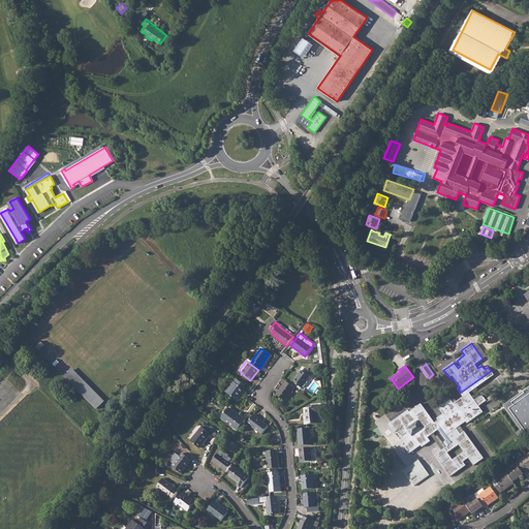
[(104,402),(72,368),(64,376),(96,410),(104,402)]
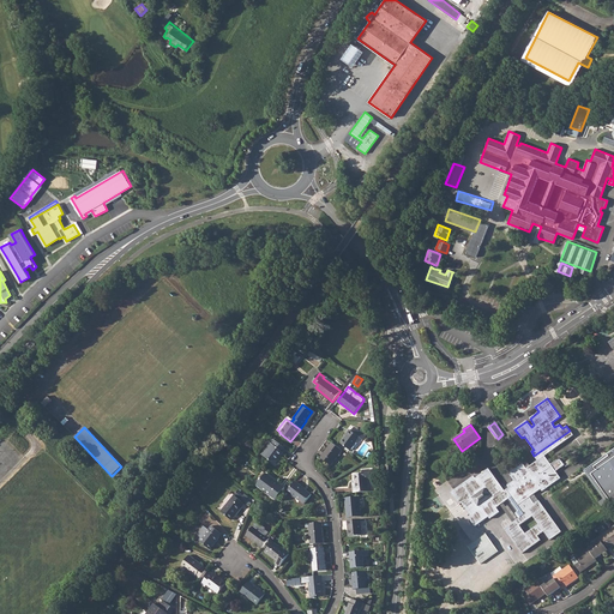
[(347,434),(341,443),(350,450),(360,438),(349,429),(347,433),(347,434)]
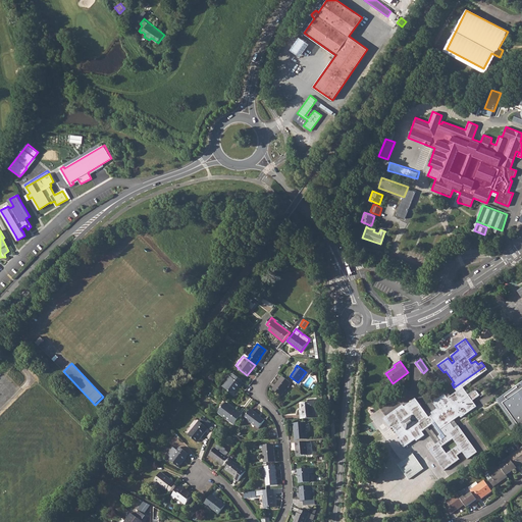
[(423,410),(413,417),(417,422),(406,430),(402,424),(395,430),(400,438),(398,439),(404,448),(415,439),(416,440),(424,435),(421,431),(425,429),(427,427),(434,422),(446,437),(438,442),(436,444),(428,450),(444,470),(459,459),(457,456),(462,452),(467,459),(477,452),(475,449),(458,425),(454,428),(450,422),(460,416),(461,417),(476,406),(472,401),(479,396),(475,389),(468,395),(463,387),(487,370),(484,366),(454,387),(457,392),(448,398),(445,395),(432,403),(436,409),(431,413),(432,415),(429,417),(423,410)]
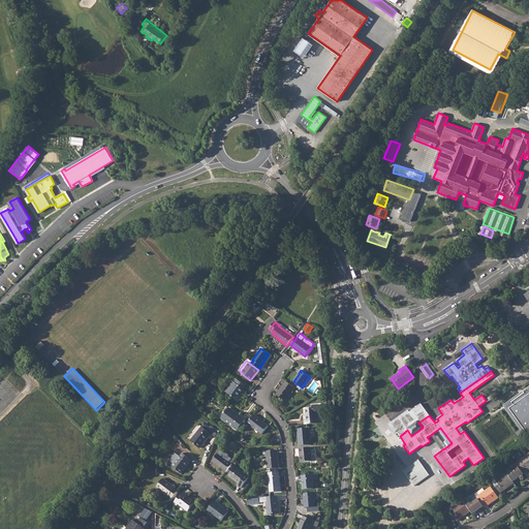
[(246,386),(235,377),(232,380),(229,380),(223,389),(224,391),(237,400),(244,390),(244,389),(246,386)]
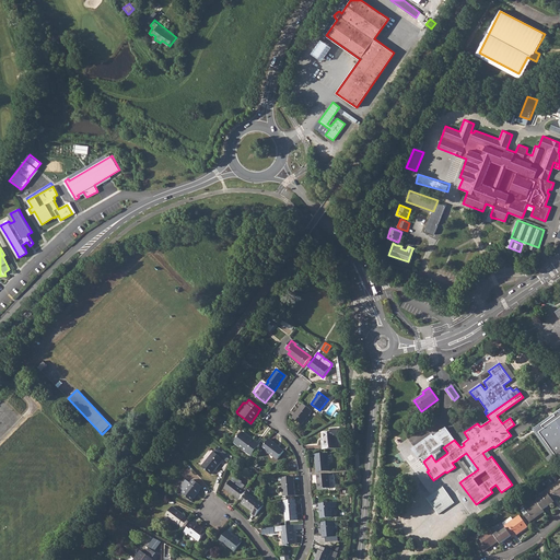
[(312,410),(303,404),(292,417),(302,424),(312,410)]
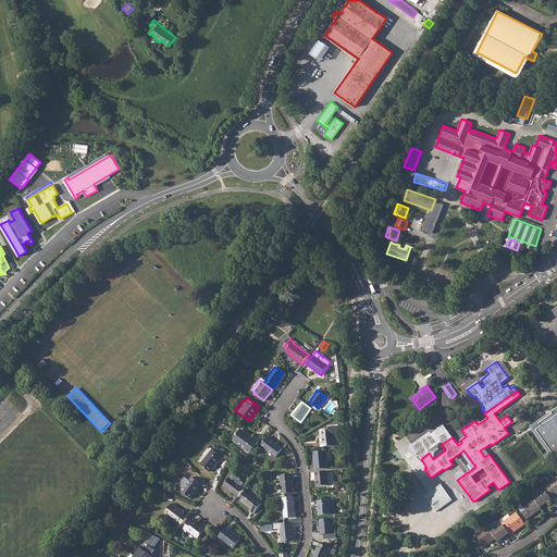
[(556,406),(530,425),(554,458),(556,455),(556,406)]
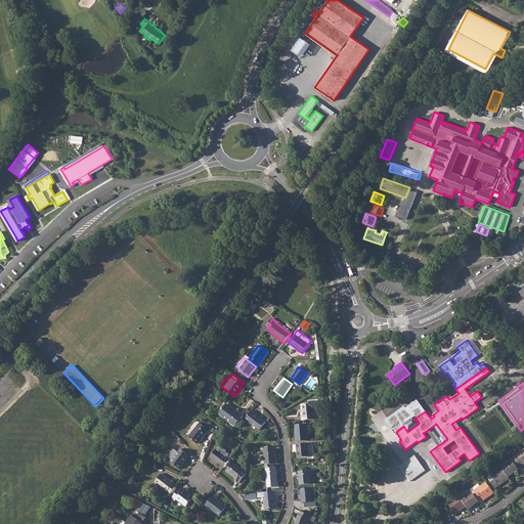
[(300,411),(301,421),(318,419),(317,415),(314,415),(313,408),(316,408),(316,400),(310,401),(310,403),(302,404),(303,411),(300,411)]
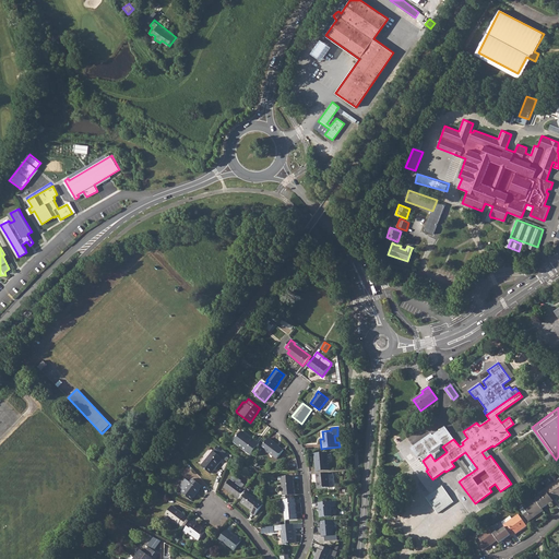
[(420,458),(423,461),(430,454),(429,453),(441,444),(442,447),(453,439),(444,427),(432,436),(431,433),(411,449),(418,459),(420,458)]
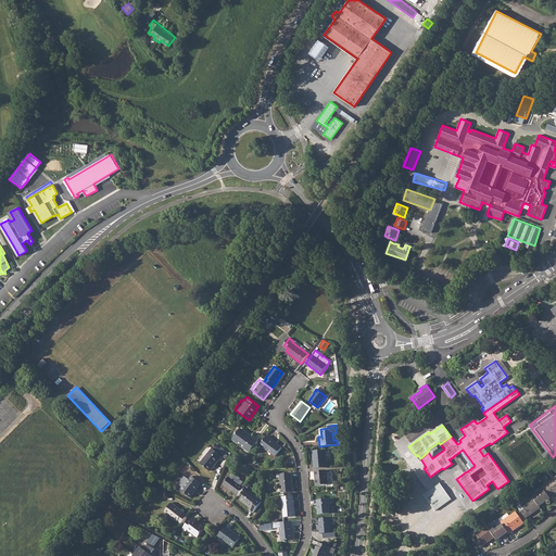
[(244,433),(245,432),(241,429),(232,439),(250,453),(257,442),(249,436),(244,433)]
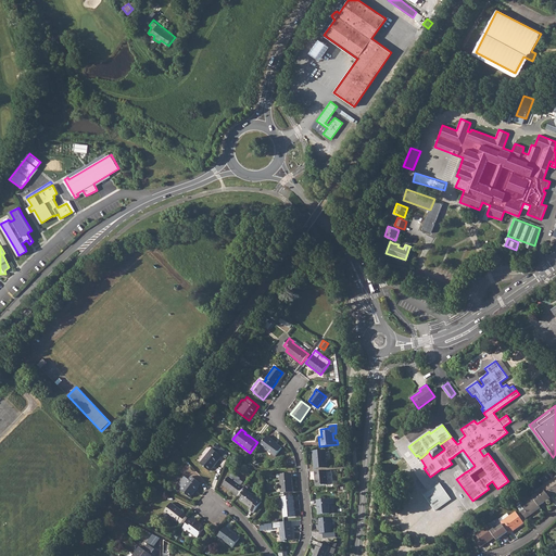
[(391,445),(402,438),(396,430),(387,439),(391,445)]
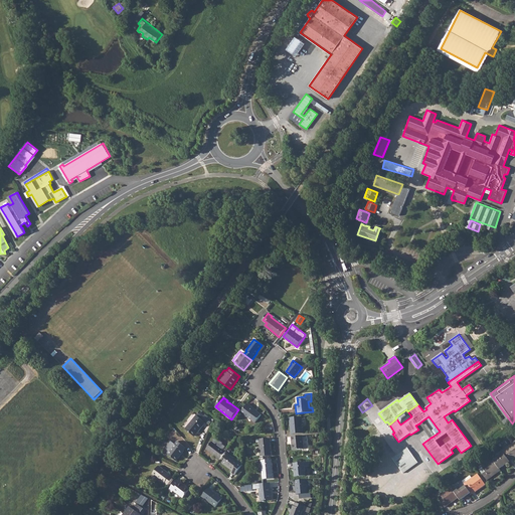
[(247,404),(241,412),(255,422),(262,415),(256,411),(254,409),(247,404)]
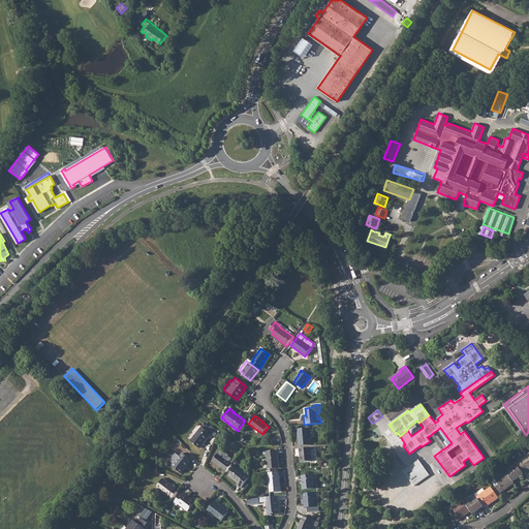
[(203,427),(190,441),(199,448),(209,437),(208,437),(211,434),(208,432),(203,427)]
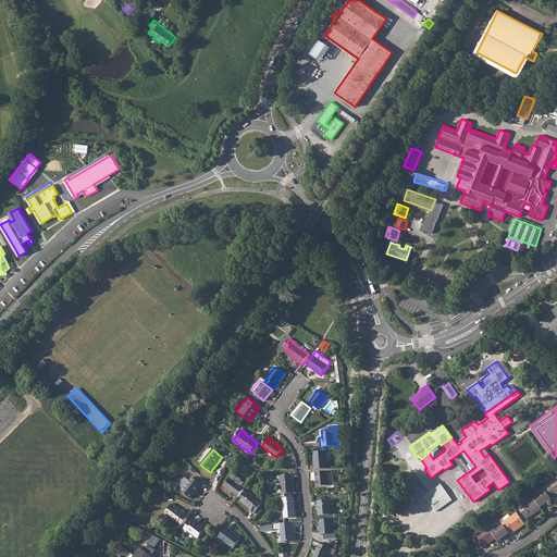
[(313,452),(316,469),(327,468),(325,450),(313,452)]
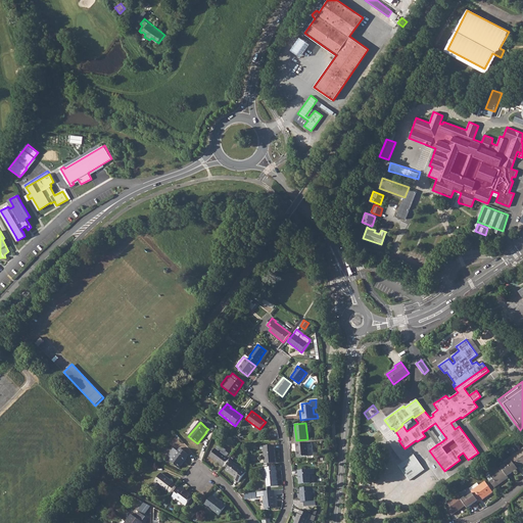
[(307,442),(296,443),(297,457),(308,456),(307,442)]
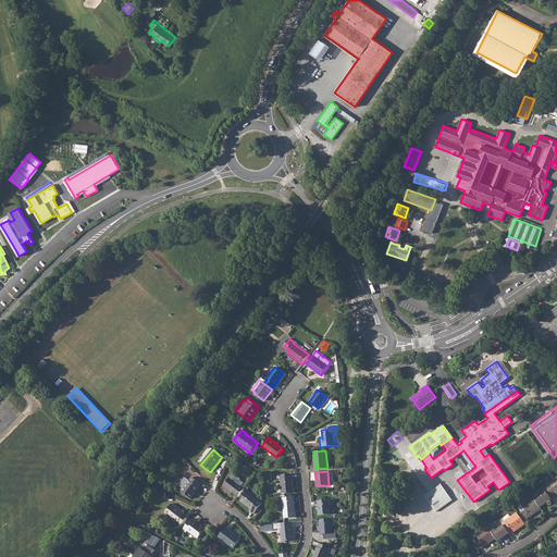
[(293,473),(281,474),(282,494),(294,493),(293,473)]
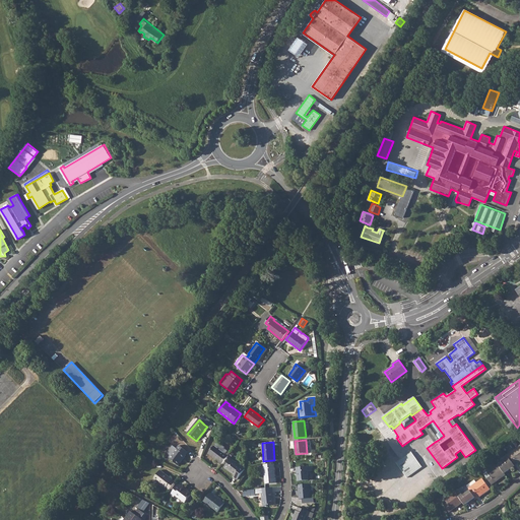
[(214,445),(208,453),(222,464),(232,452),(230,451),(226,455),(225,454),(214,445)]
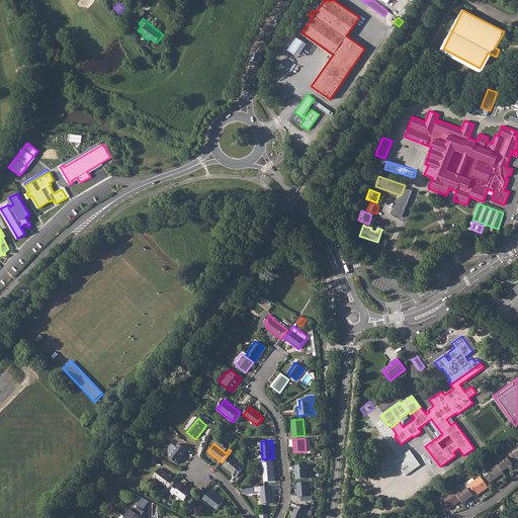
[(179,444),(169,456),(178,463),(185,453),(187,450),(179,444)]
